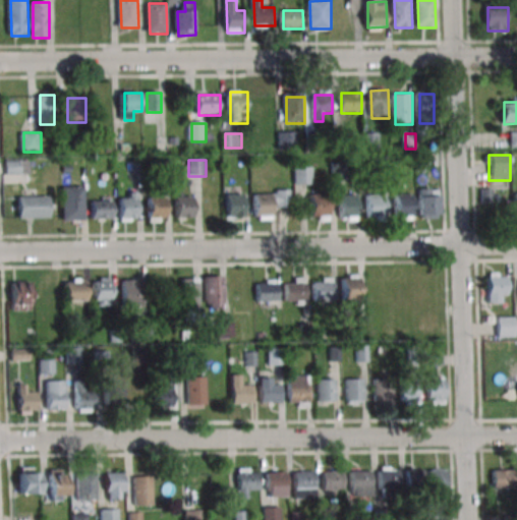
[(9,175),(32,175),(32,162),(9,162),(9,175)]
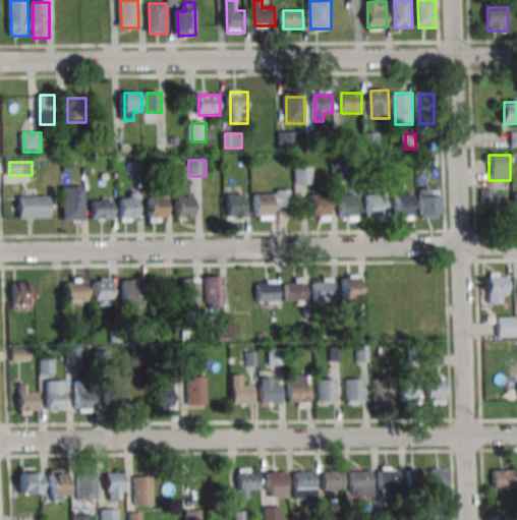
[(296,168),(296,185),(314,185),(314,168),(296,168)]
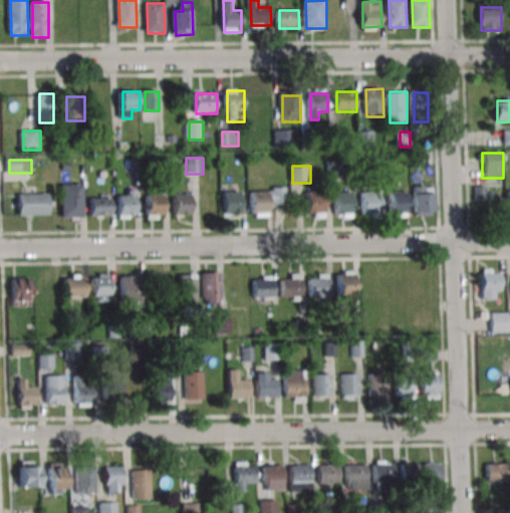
[(64,218),(85,218),(85,185),(64,185),(64,218)]
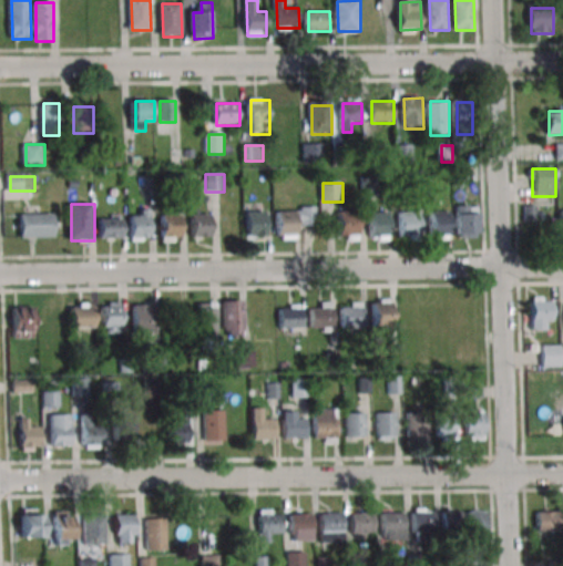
[(480,239),(480,206),(460,206),(460,239),(480,239)]
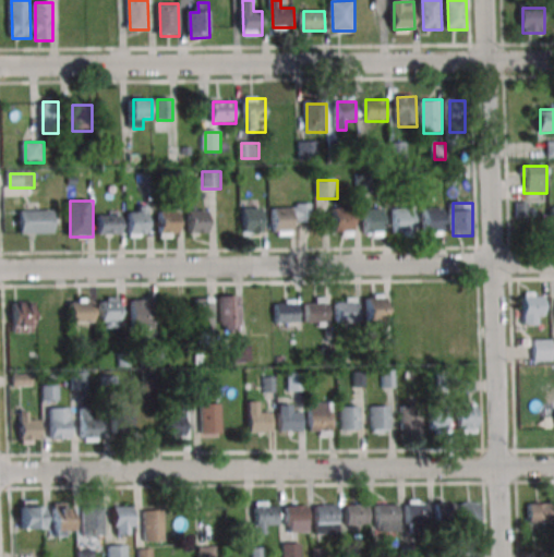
[(529,204),(519,204),(519,217),(528,218),(529,204)]
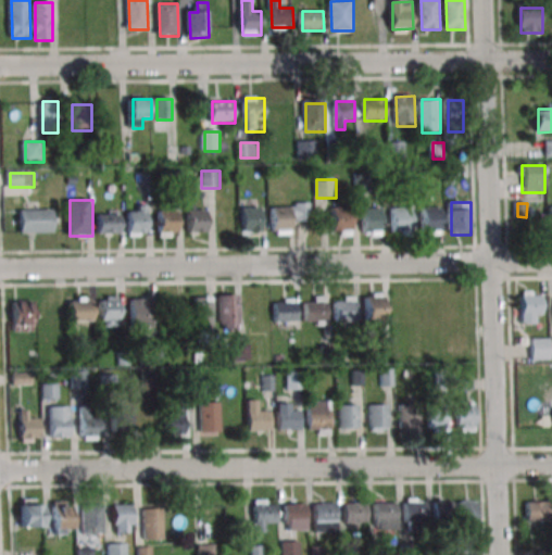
[(312,205),(274,205),(274,235),(293,235),(293,223),(312,223),(312,205)]
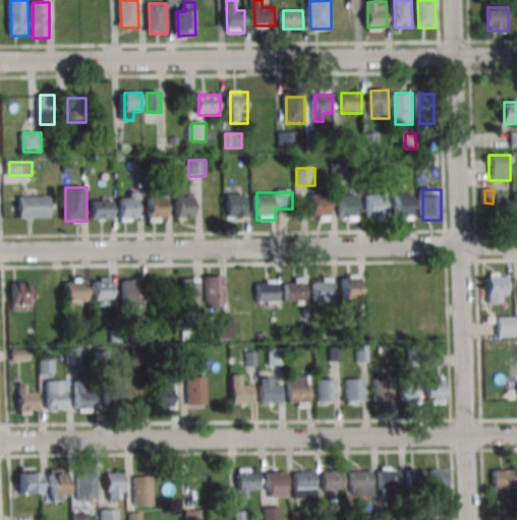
[(122,222),(140,222),(140,194),(122,194),(122,222)]
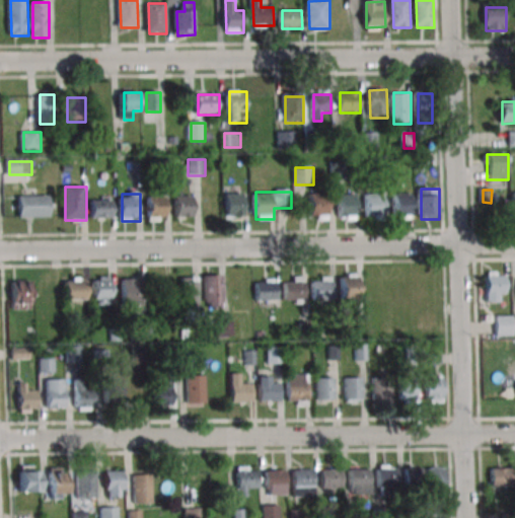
[(245,218),(245,194),(227,194),(227,218),(245,218)]
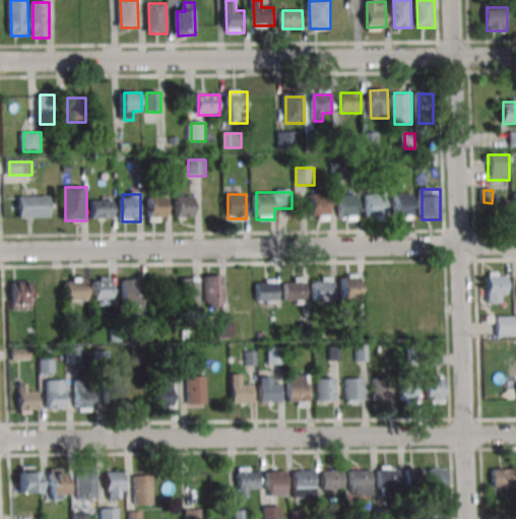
[(330,221),(330,195),(312,195),(312,221),(330,221)]
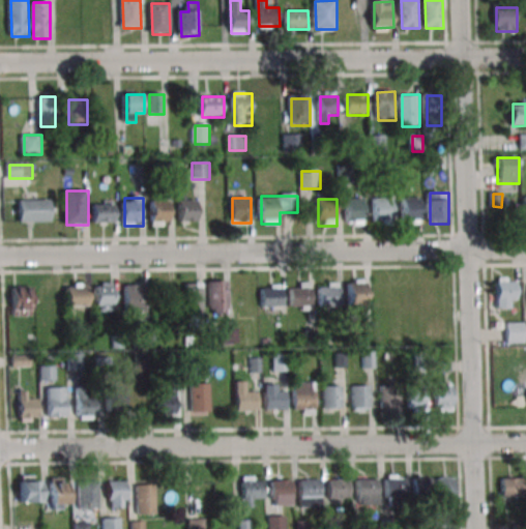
[(366,226),(366,199),(348,199),(348,226),(366,226)]
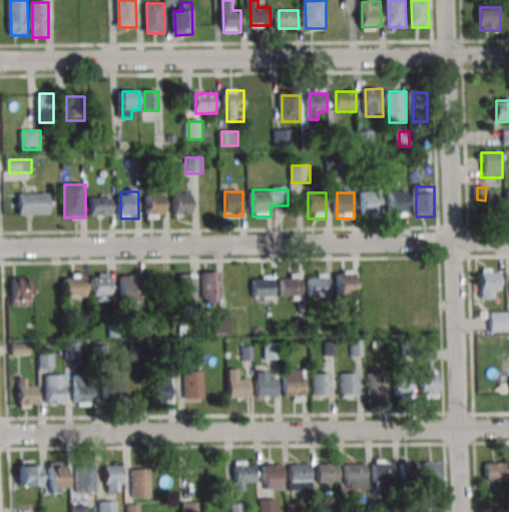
[(391,192),(391,215),(408,215),(408,192),(391,192)]
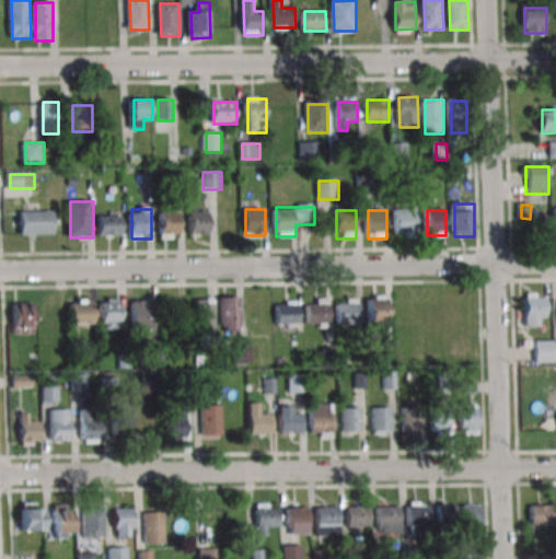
[(56,211),(15,211),(15,235),(56,235),(56,211)]
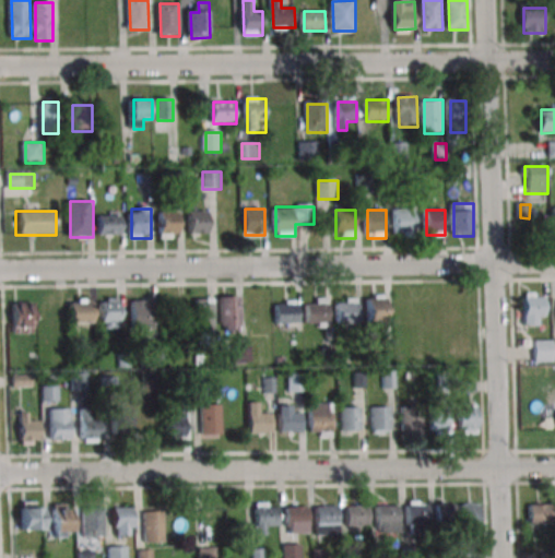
[(415,236),(415,211),(397,211),(397,236),(415,236)]
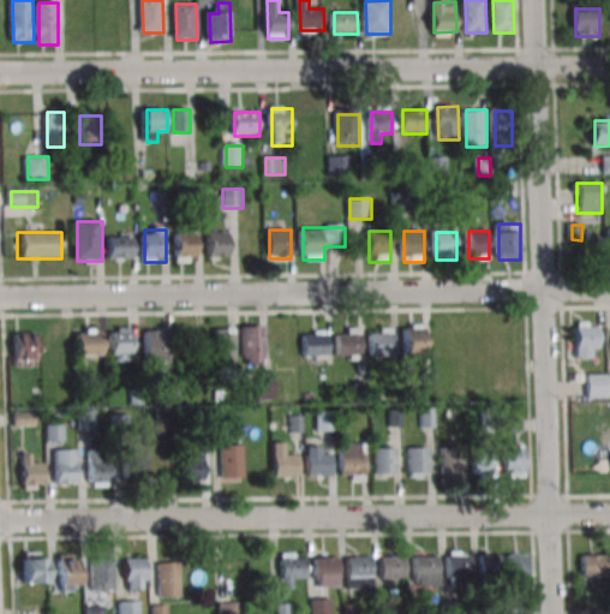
[(199,263),(199,233),(178,233),(178,263),(199,263)]
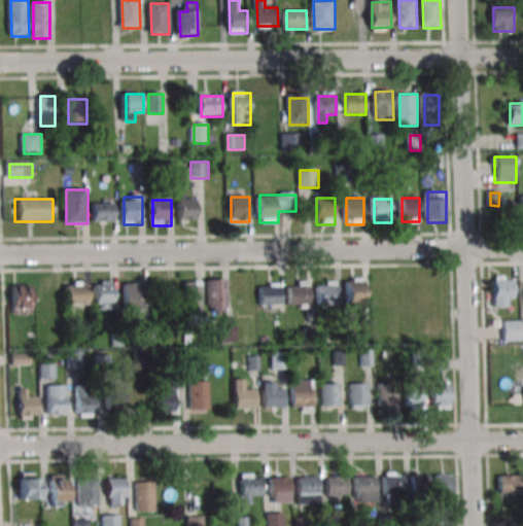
[(181,221),(198,221),(198,200),(181,200),(181,221)]
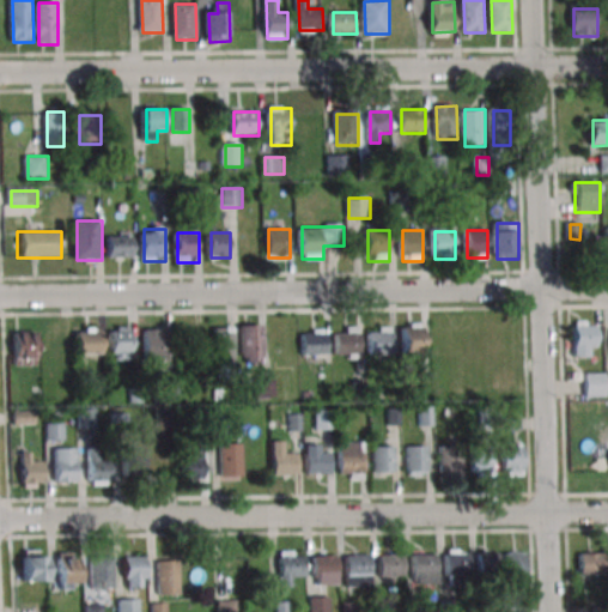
[(110,259),(135,259),(135,236),(110,236),(110,259)]
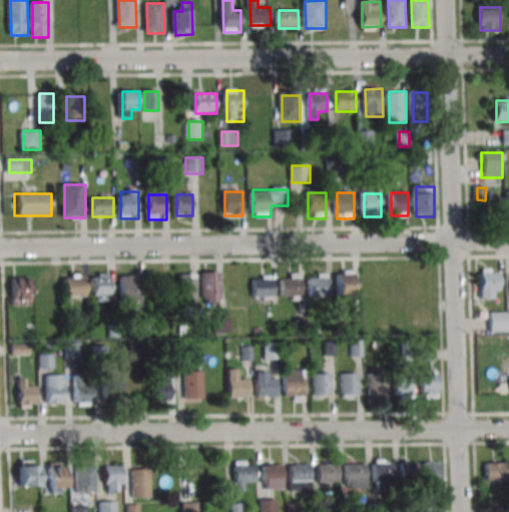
[(482,299),(502,299),(502,270),(482,270),(482,299)]
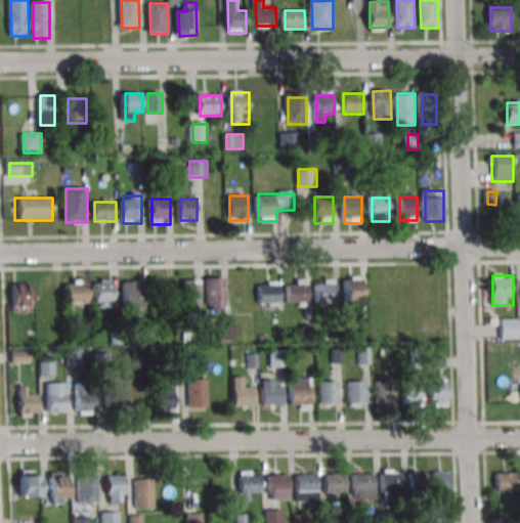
[(226,311),(226,278),(209,278),(209,311),(226,311)]
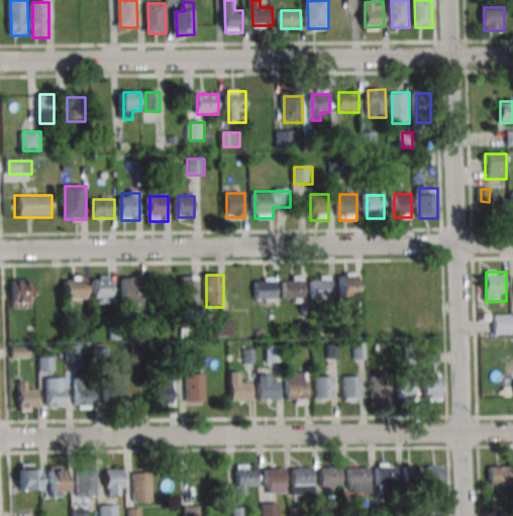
[(341,298),(358,298),(358,275),(341,275),(341,298)]
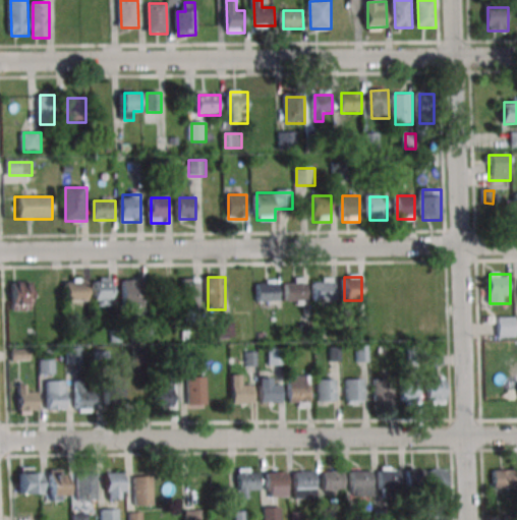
[(96,278),(96,307),(114,307),(114,278),(96,278)]
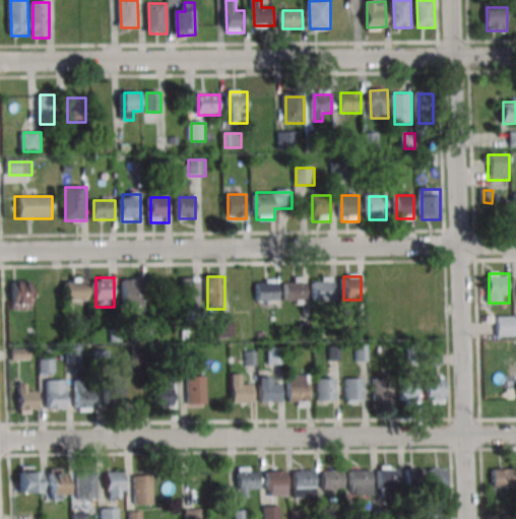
[(200,278),(184,278),(184,311),(200,311),(200,278)]
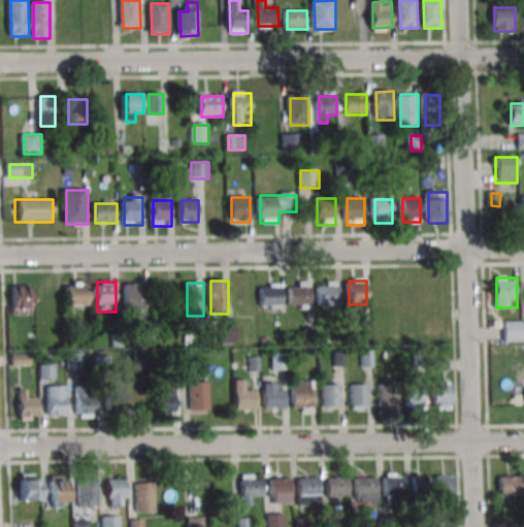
[(313,283),(292,283),(292,307),(313,307),(313,283)]
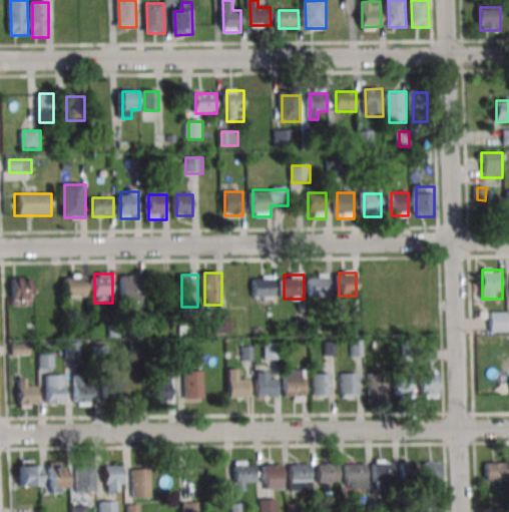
[(311,298),(331,298),(331,275),(311,275),(311,298)]
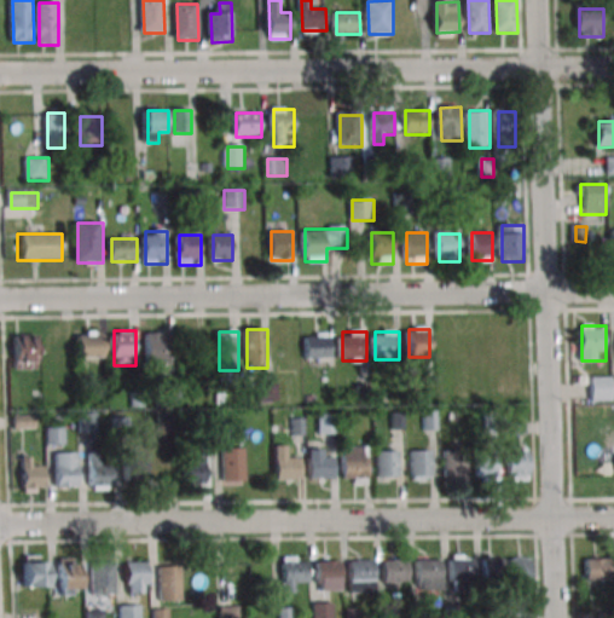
[(81,359),(105,359),(105,334),(81,334),(81,359)]
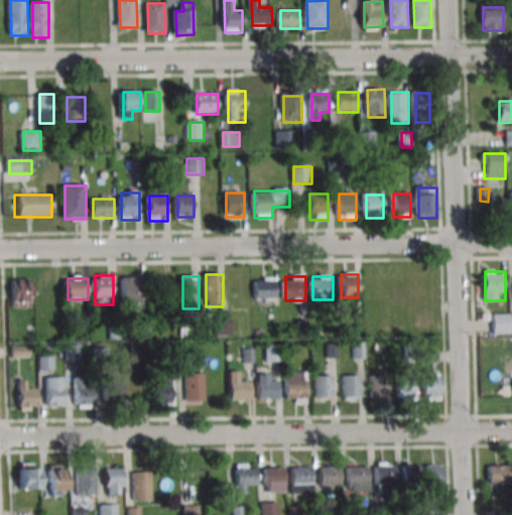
[(257,299),(277,299),(277,279),(257,279),(257,299)]
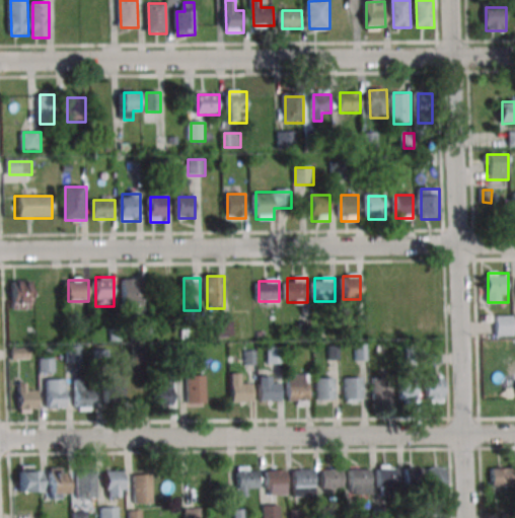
[(34,310),(34,282),(14,282),(14,310),(34,310)]
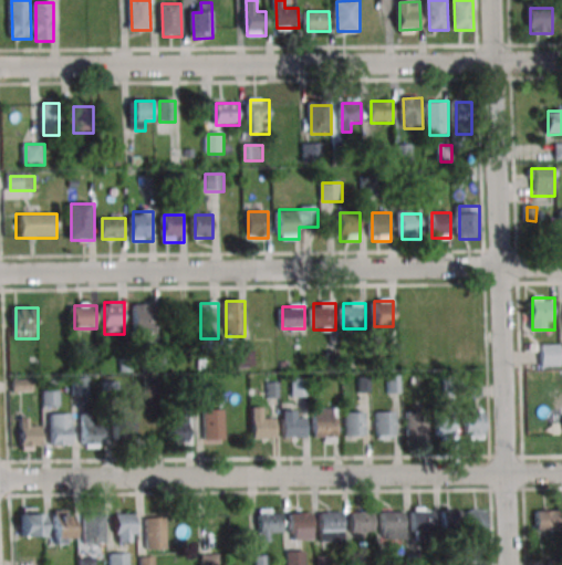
[(136,334),(157,334),(157,309),(136,309),(136,334)]
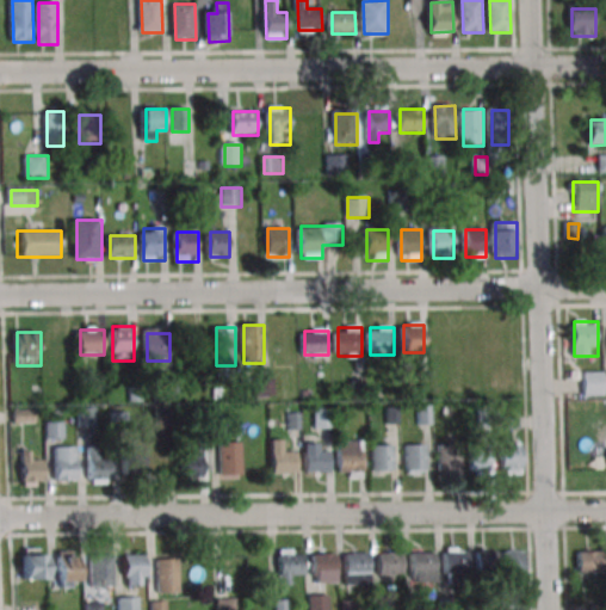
[(605,373),(586,373),(586,396),(605,396),(605,373)]
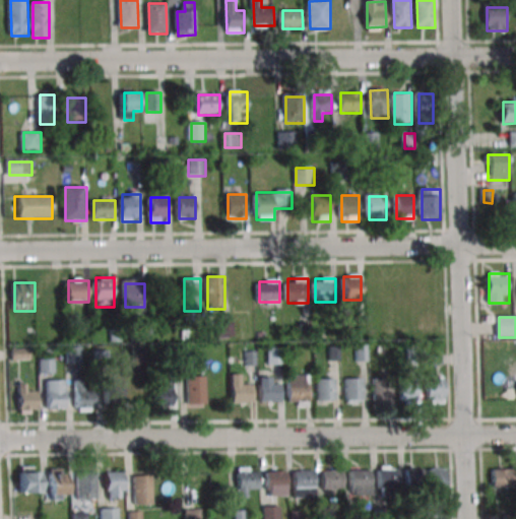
[(218,339),(235,339),(235,321),(218,321),(218,339)]
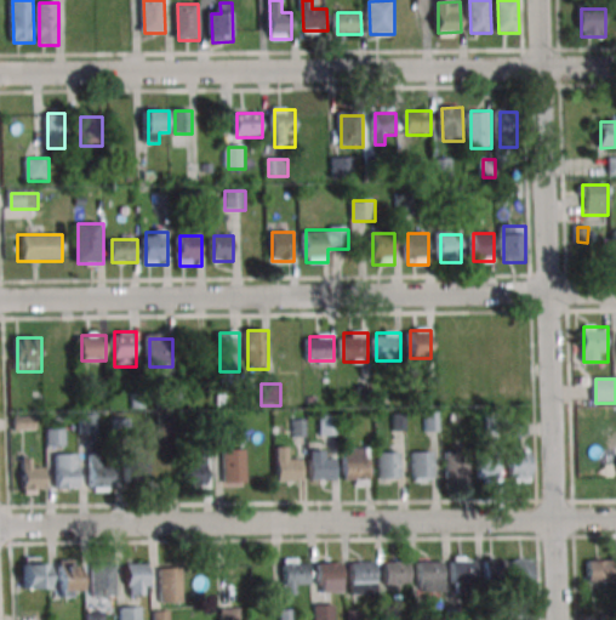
[(83,434),(101,434),(101,414),(83,414),(83,434)]
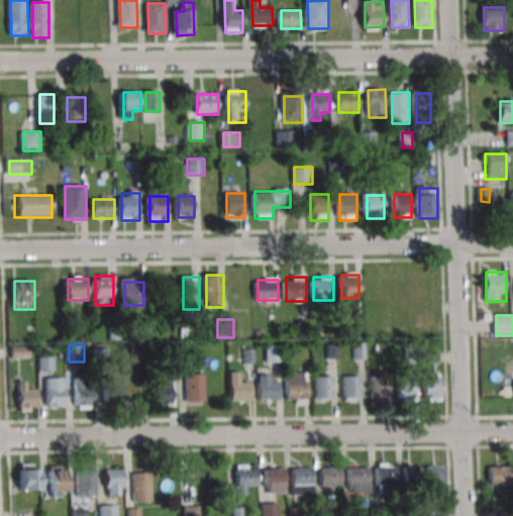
[(42,372),(57,372),(57,357),(42,357),(42,372)]
